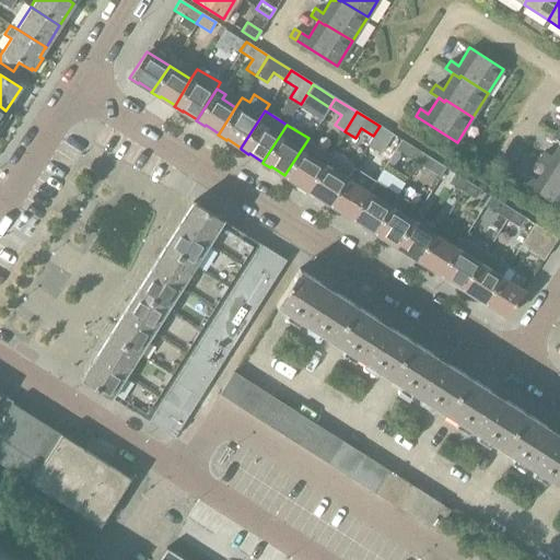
[(380,126),(373,136),(366,146),(380,154),(393,135),(380,126)]
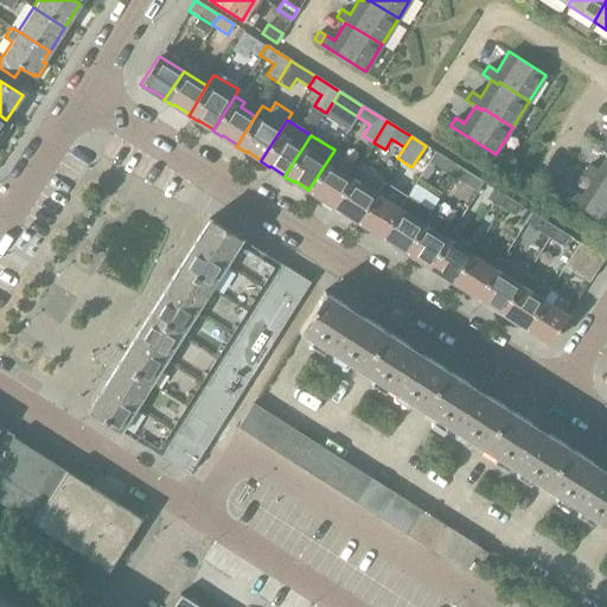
[(358,167),(333,152),(308,190),(308,191),(318,197),(318,196),(333,205),(358,167)]
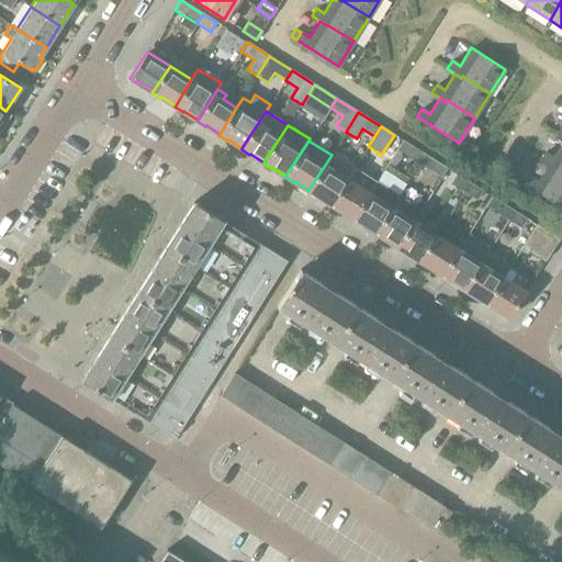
[(540,160),(548,166),(561,173),(561,144),(553,157),(546,153),(540,160)]
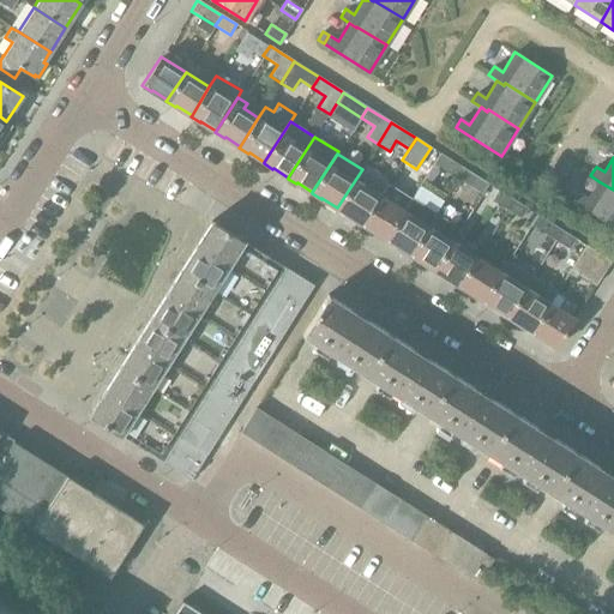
[(457,179),(464,169),(450,160),(444,170),(457,179)]
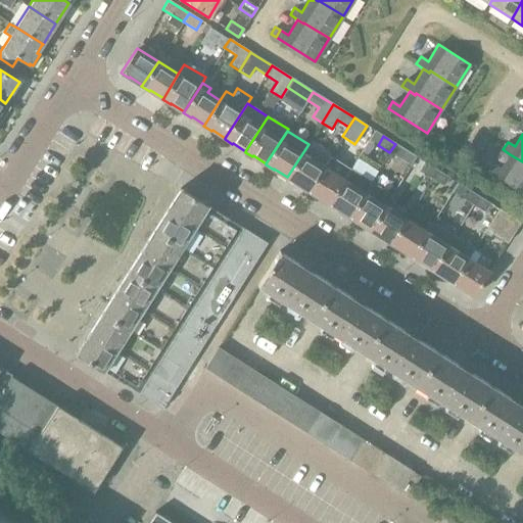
[(329,157),(308,144),(287,177),(286,178),(294,183),(295,182),(307,190),(327,159),(329,157)]
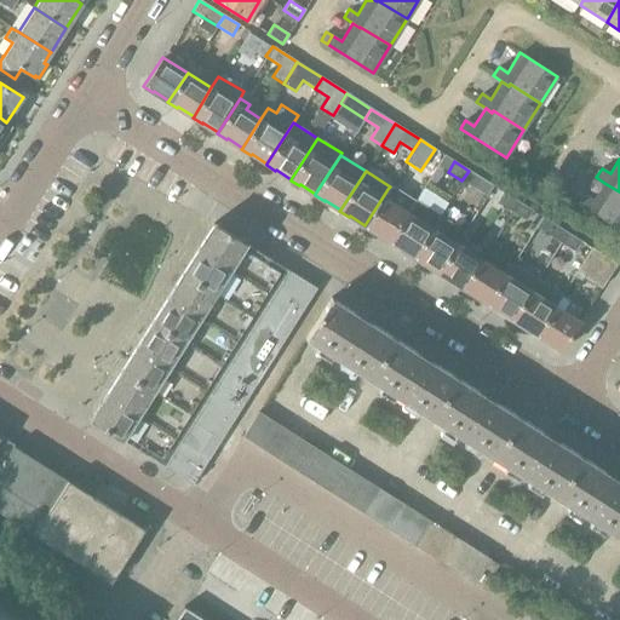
[(469,171),(461,181),(477,190),(483,179),(469,171)]
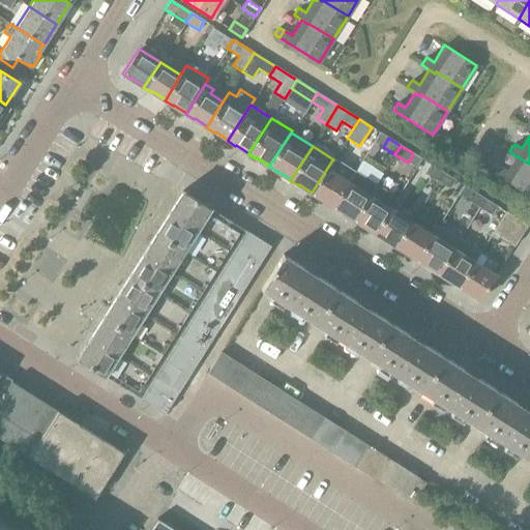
[(500,167),(495,174),(529,196),(529,164),(517,156),(507,171),(500,167)]
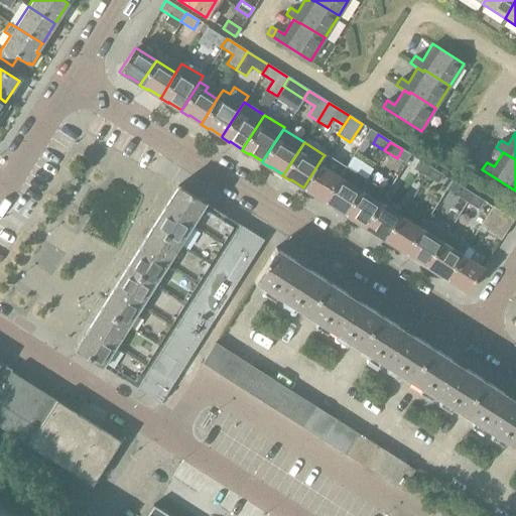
[(369,175),(374,165),(353,154),(348,165),(369,175)]
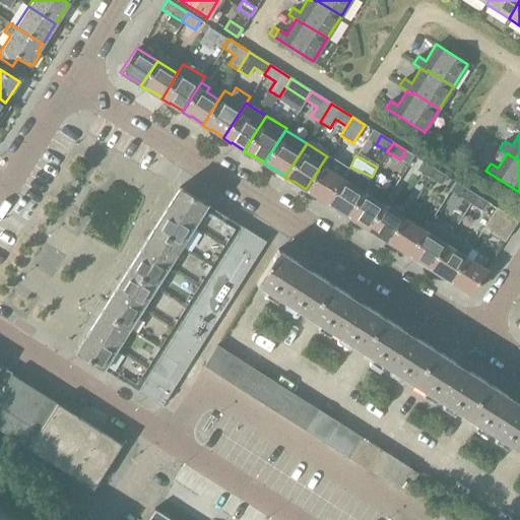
[(314,194),(326,202),(341,178),(330,171),(334,164),(325,158),(306,189),(305,190),(313,195),(314,194)]
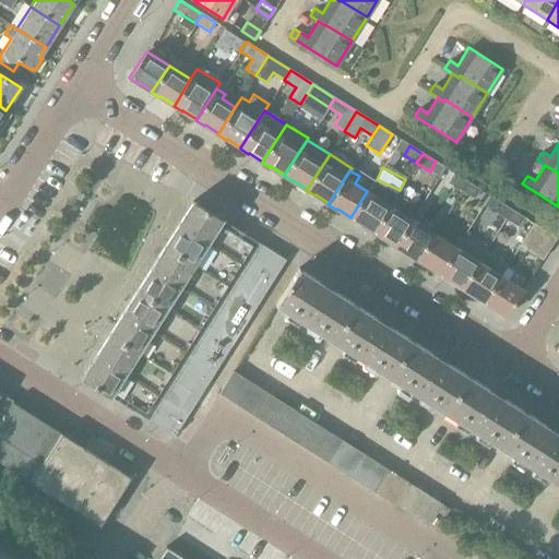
[(461,191),(466,181),(454,174),(448,183),(461,191)]
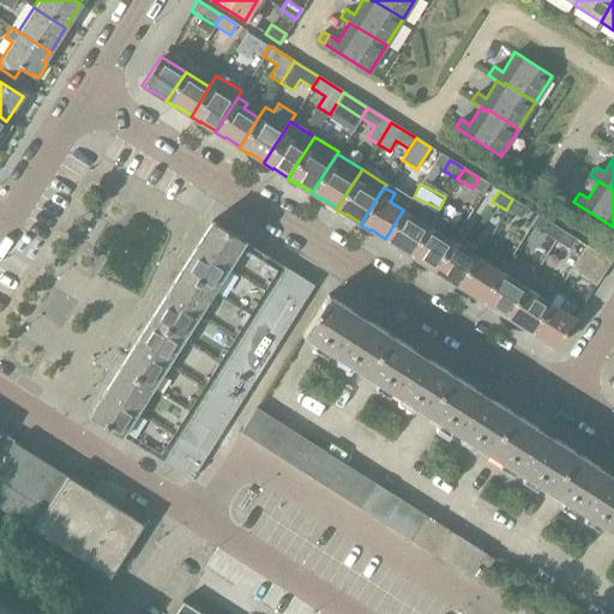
[(410,199),(403,210),(385,239),(385,240),(395,246),(395,245),(410,254),(435,215),(410,199)]
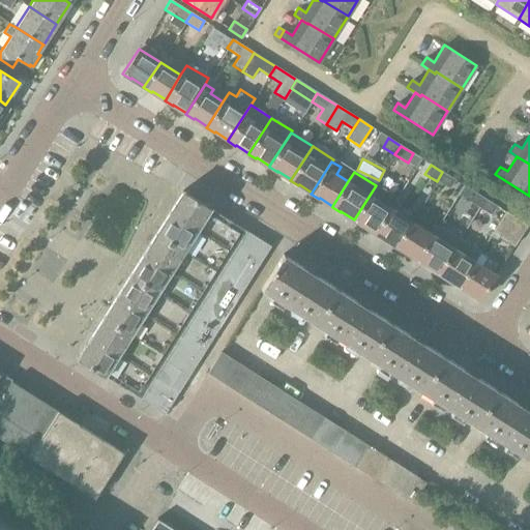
[(442,172),(437,181),(449,189),(454,180),(442,172)]
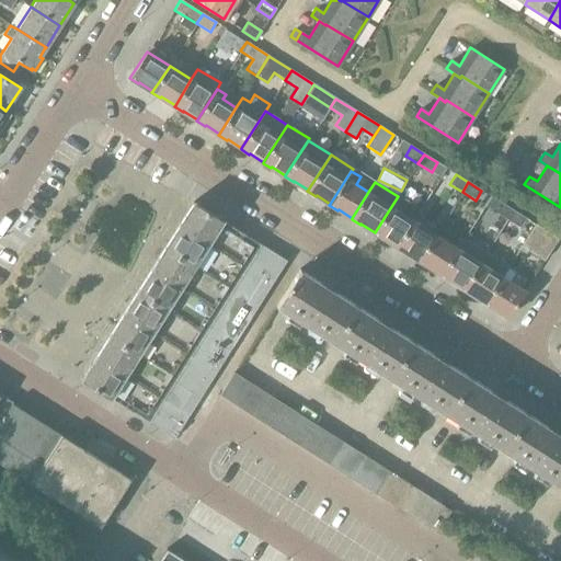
[(413,220),(420,210),(398,196),(375,232),(374,233),(382,239),(384,238),(397,245),(413,220)]
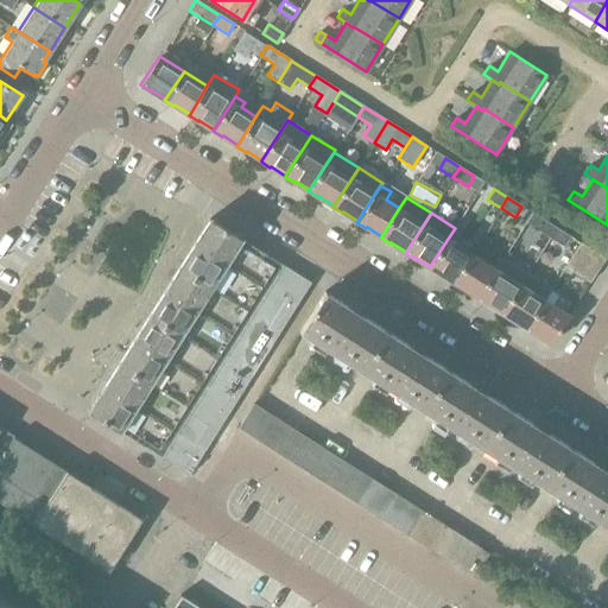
[(87,410),(86,411),(141,447),(145,443),(158,423),(171,401),(182,410),(192,417),(204,424),(215,431),(220,423),(210,416),(201,410),(191,403),(182,397),(176,393),(188,374),(194,378),(203,384),(213,390),(222,397),(233,403),(239,394),(293,308),(248,279),(258,265),(265,254),(209,219),(208,220),(207,222),(179,265),(124,353),(102,385),(87,410)]
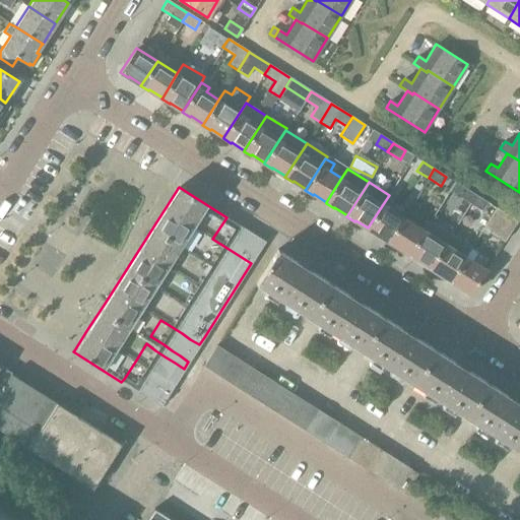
[(469,204),(474,195),(463,188),(457,196),(469,204)]
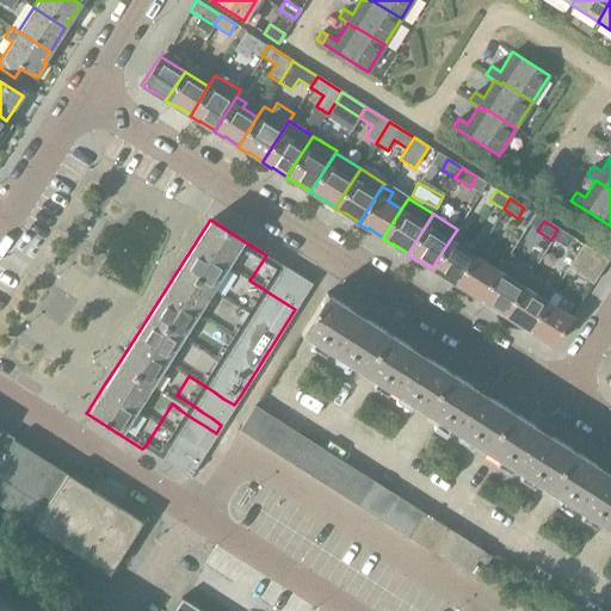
[(557,229),(551,240),(566,250),(573,239),(557,229)]
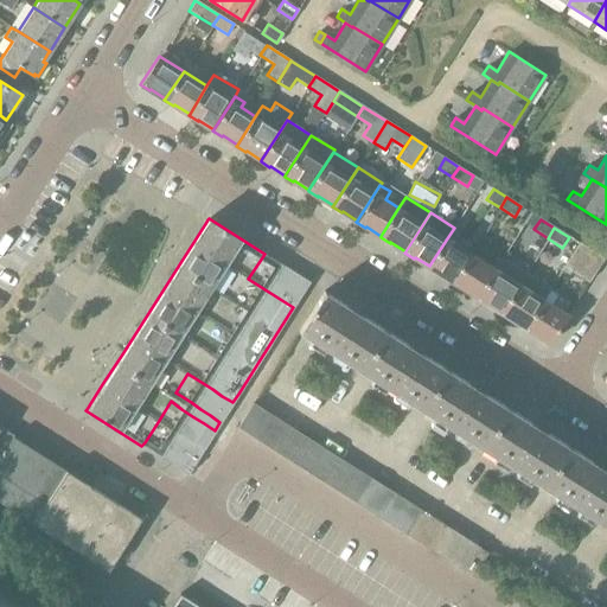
[(453,281),(471,254),(447,238),(429,266),(428,267),(438,274),(439,273),(453,281)]
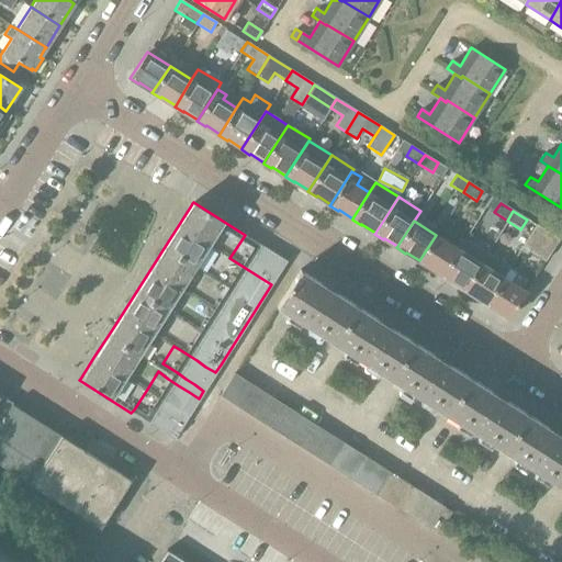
[(546,260),(559,239),(536,225),(517,255),(520,256),(525,248),(546,260)]
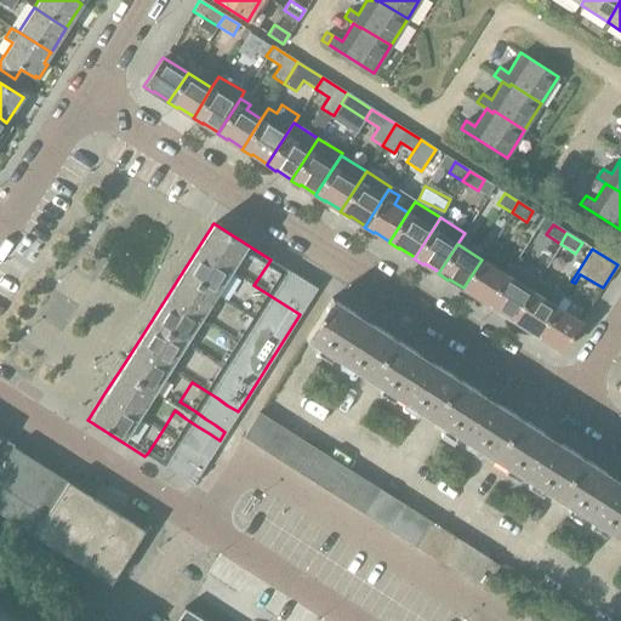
[(482,260),(463,288),(462,289),(472,295),(473,294),(488,303),(507,275),(482,260)]
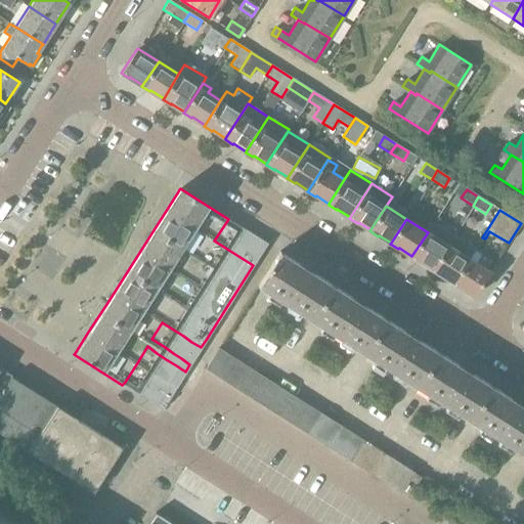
[(222,228),(214,241),(253,265),(266,244),(255,236),(228,220),(222,228)]
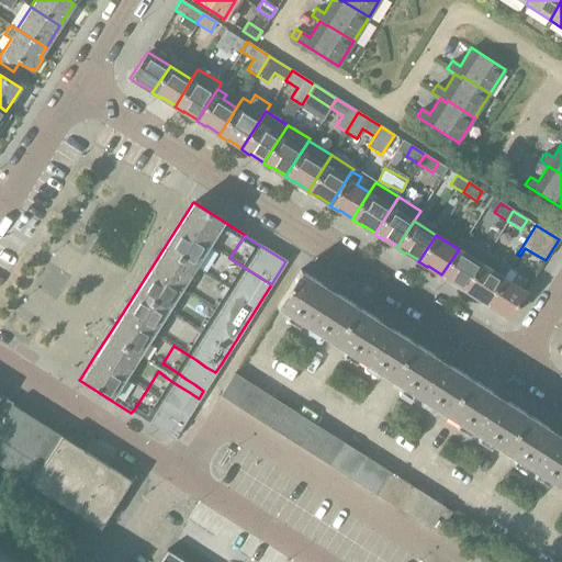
[(459,249),(441,274),(441,276),(449,280),(450,280),(463,289),(480,262),(459,249)]
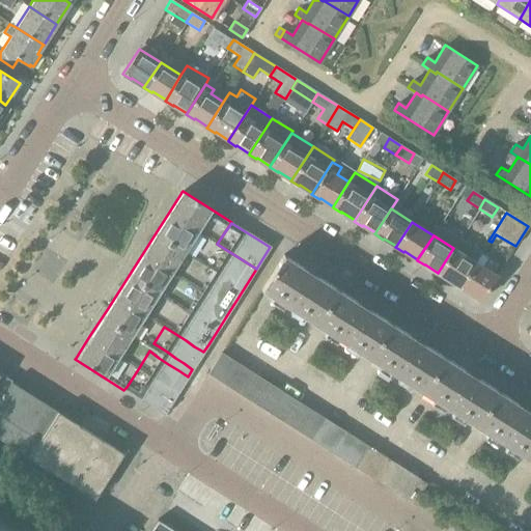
[(474,261),(480,252),(459,239),(453,248),(438,273),(437,274),(446,279),(446,278),(459,285),(474,261)]
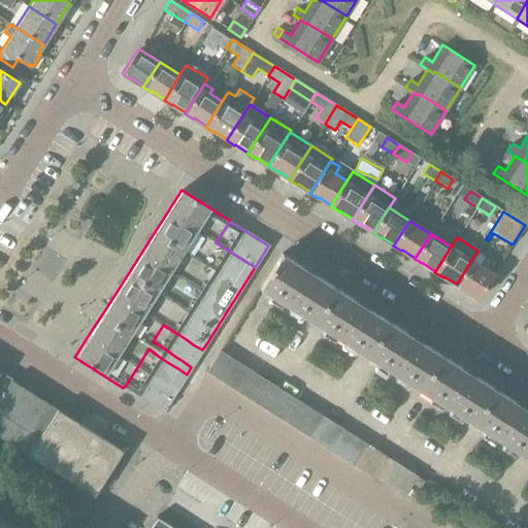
[(335,287),(281,253),(259,288),(314,322),(335,287)]
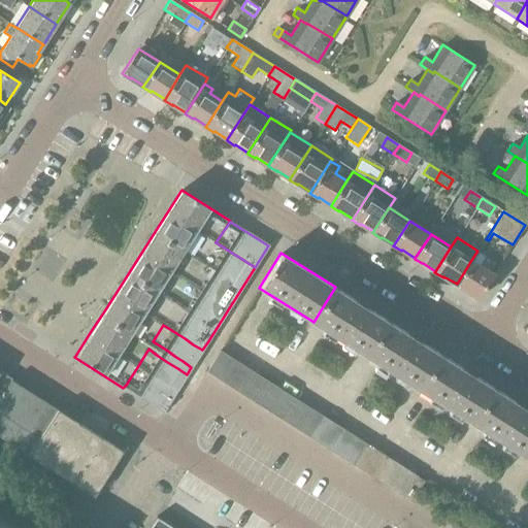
[(471,260),(457,284),(456,285),(464,290),(465,290),(477,298),(476,299),(477,299),(493,273),(471,260)]
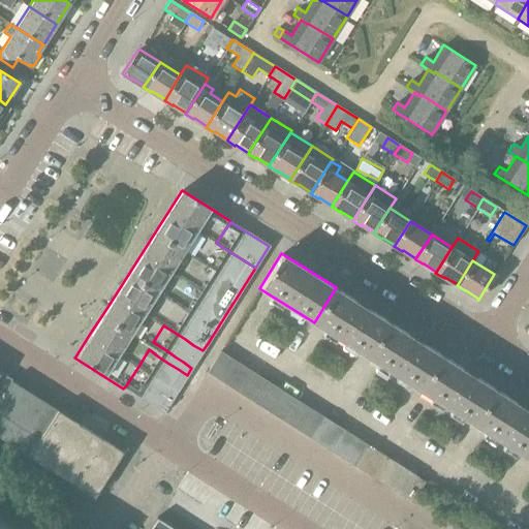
[(367,356),(389,321),(336,287),(314,322),(367,356)]
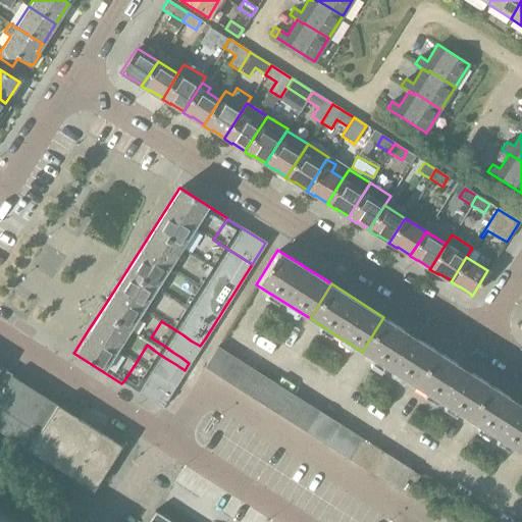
[(383,317),(362,352),(415,384),(436,351),(383,317)]
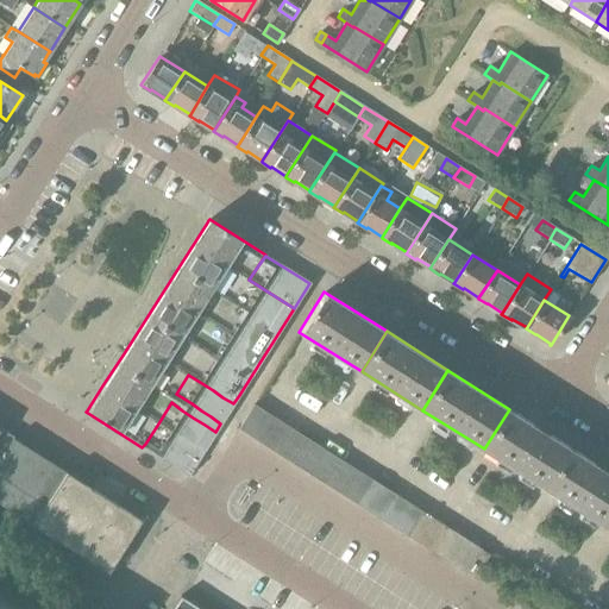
[(188,375),(176,394),(182,397),(194,378),(188,375)]
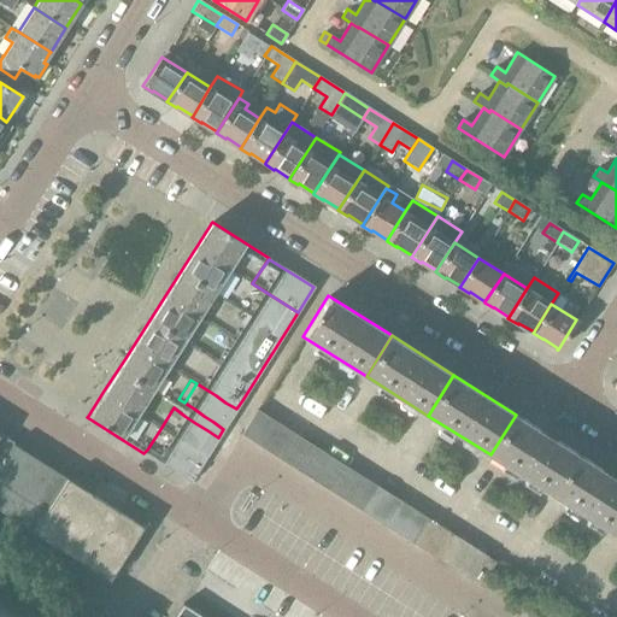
[(197,383),(184,403),(194,409),(206,389),(197,383)]
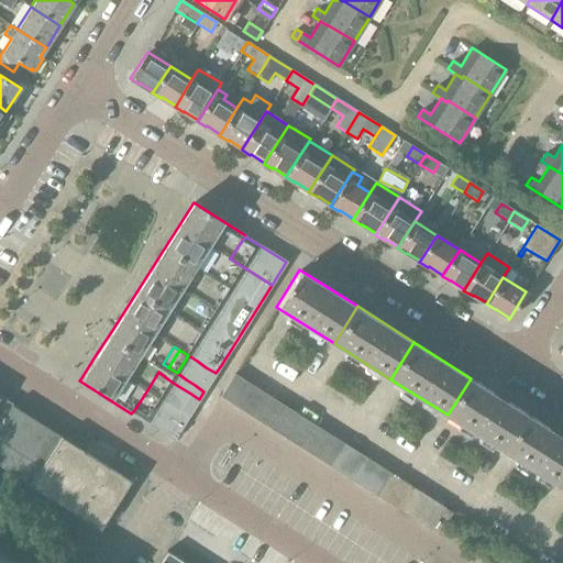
[(188,355),(177,373),(186,379),(197,361),(188,355)]
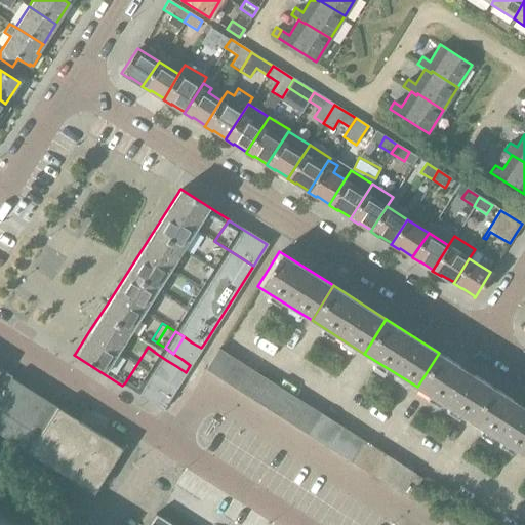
[(184,336),(173,354),(182,359),(192,342),(184,336)]
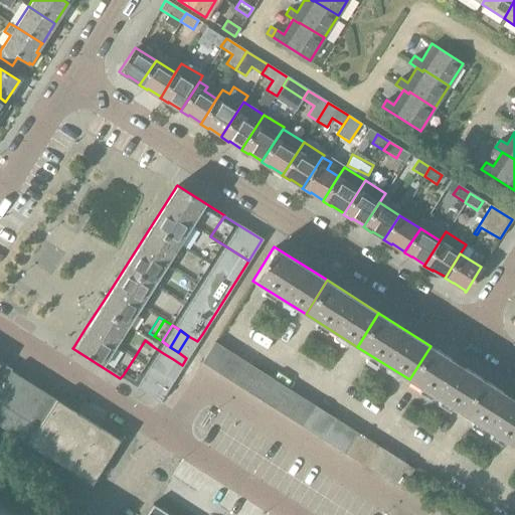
[(188,336),(178,352),(186,358),(187,358),(197,341),(188,336)]
